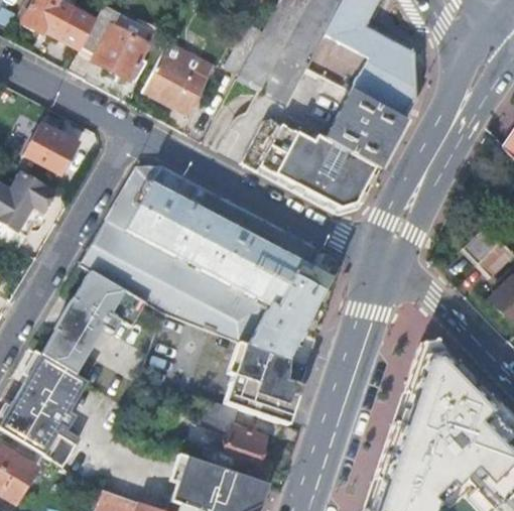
[(21,21),(41,33),(43,30),(79,49),(81,45),(94,20),(55,0),(23,0),(15,15),(22,19),(21,21)]
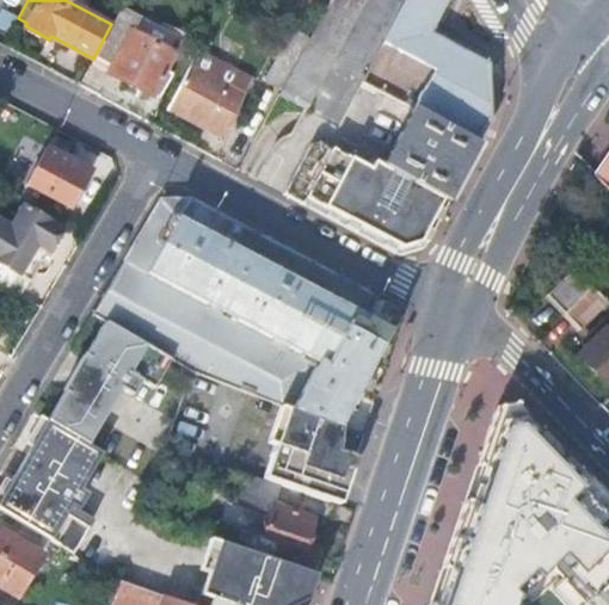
[(327,0),(312,31),(281,90),(309,105),(365,0),(327,0)]
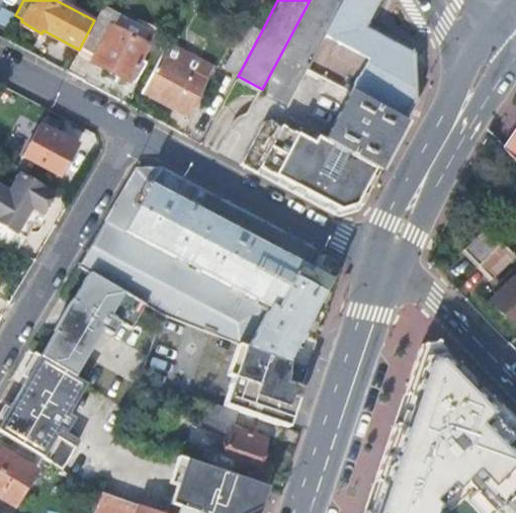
[(366,55),(349,87),(352,88),(405,116),(418,92),(418,41),(375,19),(384,0),(344,0),(327,34),(366,55)]
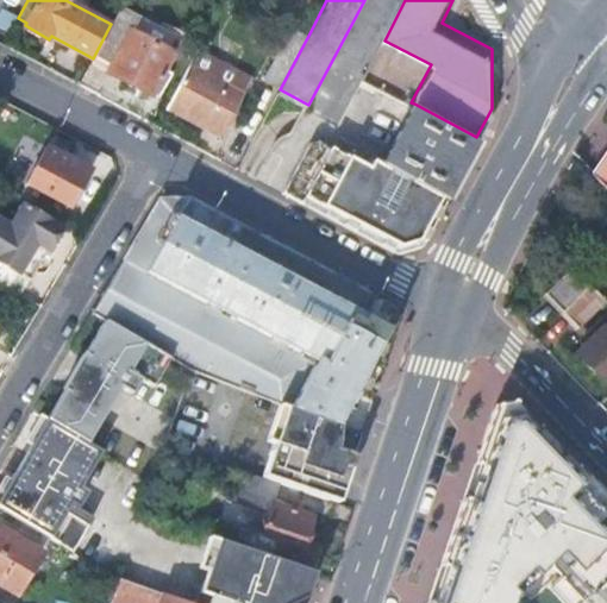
[(112,62),(110,68),(155,93),(177,50),(145,33),(152,19),(123,2),(111,24),(95,54),(112,62)]
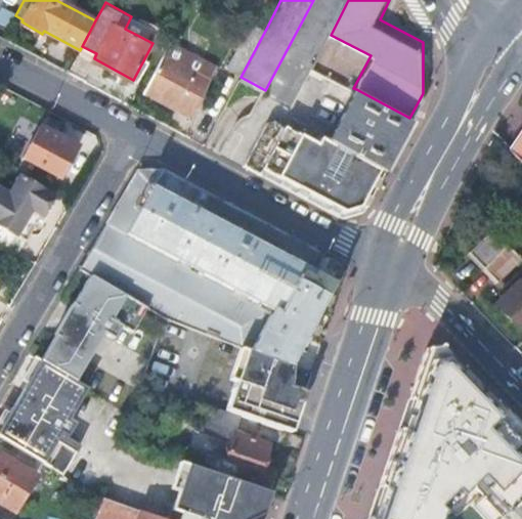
[(249,30),(236,51),(248,57),(260,36),(249,30)]
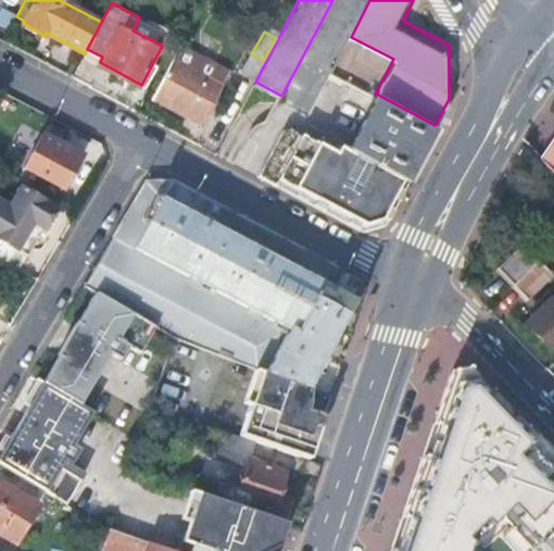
[(177,54),(156,95),(205,121),(226,80),(177,54)]
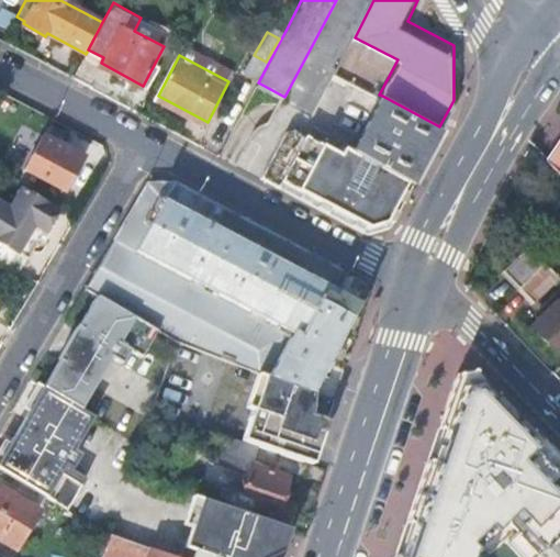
[(382,96),(354,148),(362,153),(378,160),(374,167),(359,159),(295,125),(286,127),(261,174),(279,182),(282,177),(369,224),(387,218),(407,178),(413,180),(441,127),(439,126),(382,96)]
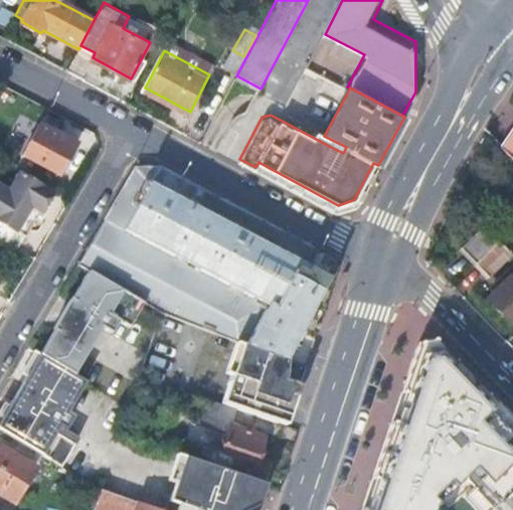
[(42,119),(24,149),(58,169),(74,144),(54,132),(57,127),(42,119)]
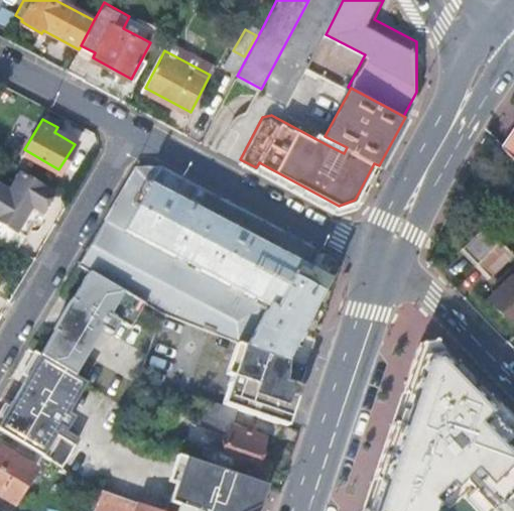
[(513,127),(502,143),(513,154),(513,127)]
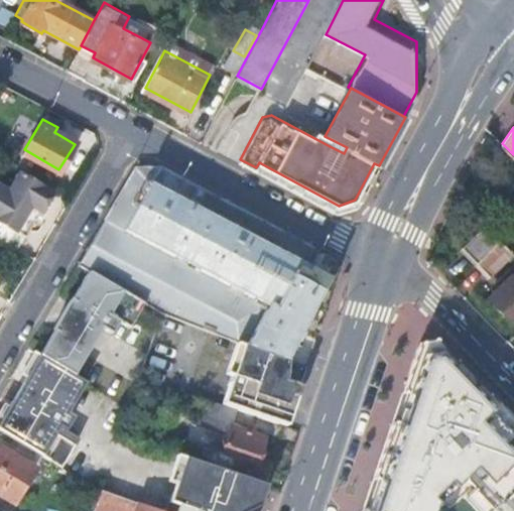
[(330,146),(344,153),(347,147),(333,140),(330,146)]
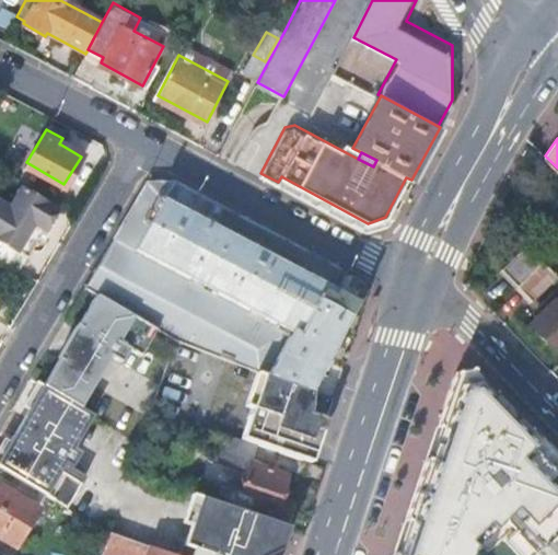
[(149,181),(86,286),(100,292),(146,319),(158,325),(177,336),(174,344),(262,373),(325,395),(365,278),(178,180),(149,181)]
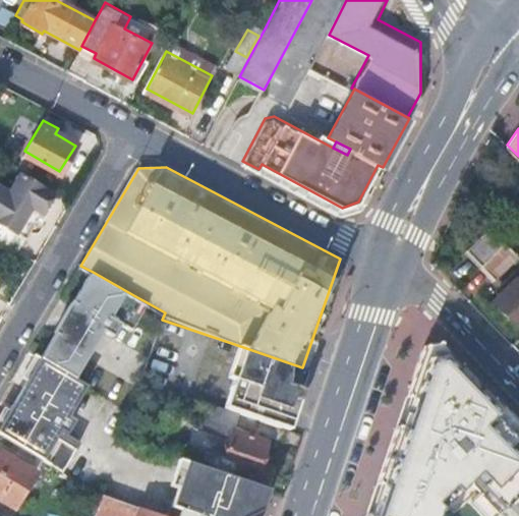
[(54,192),(20,173),(9,189),(0,183),(0,219),(27,236),(36,223),(24,217),(33,204),(43,211),(54,192)]
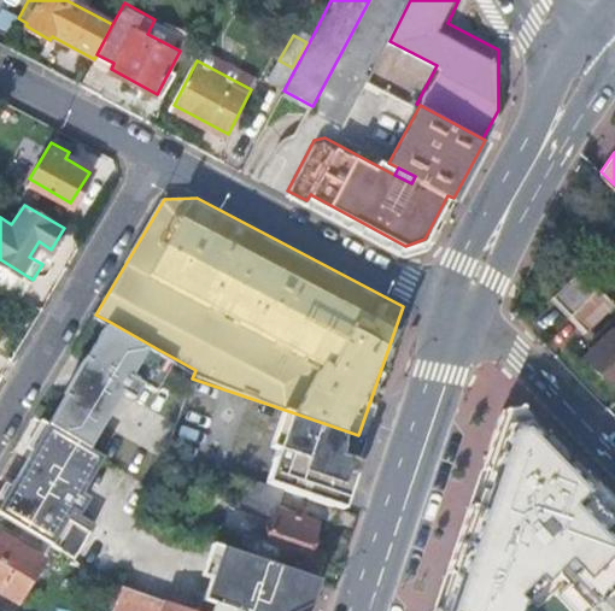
[(586,265),(558,293),(578,311),(605,285),(586,265)]
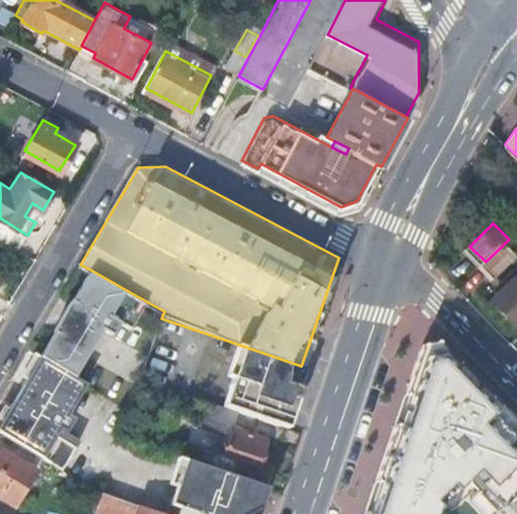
[(516,246),(509,239),(486,262),(499,275),(516,255),(516,246)]
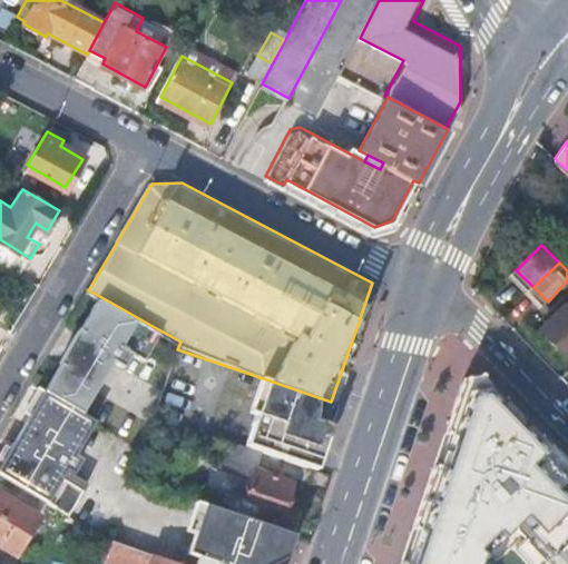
[(124,366),(131,352),(148,324),(101,297),(81,330),(106,346),(101,353),(114,359),(124,366)]
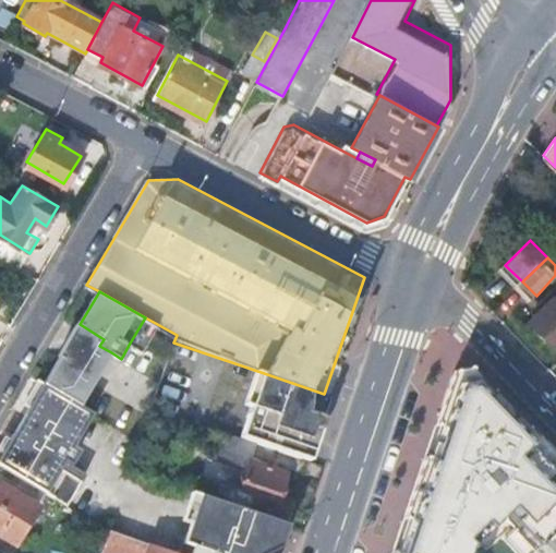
[(555,298),(531,322),(555,348),(555,298)]
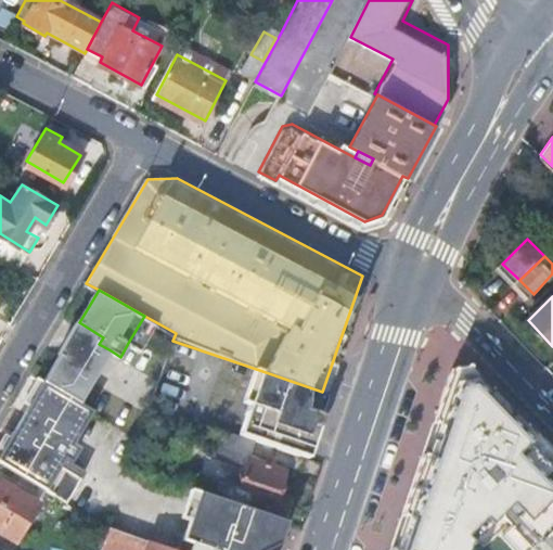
[(80,399),(94,378),(59,356),(44,380),(80,399)]
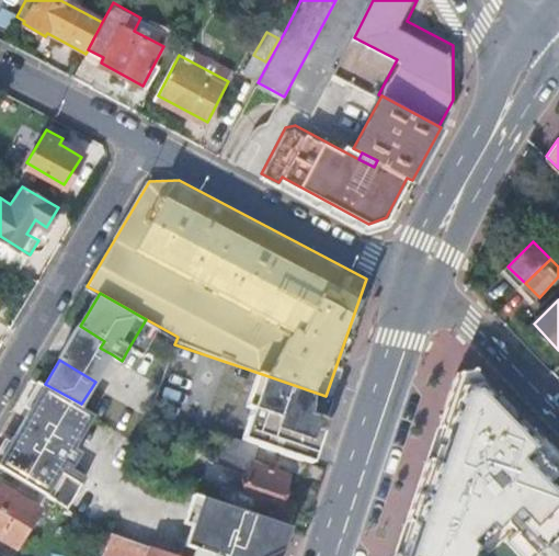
[(431,454),(397,555),(471,555),(474,547),(510,513),(520,523),(508,534),(528,555),(532,555),(550,539),(558,529),(558,449),(477,364),(460,367),(441,426),(451,429),(441,457),(431,454)]
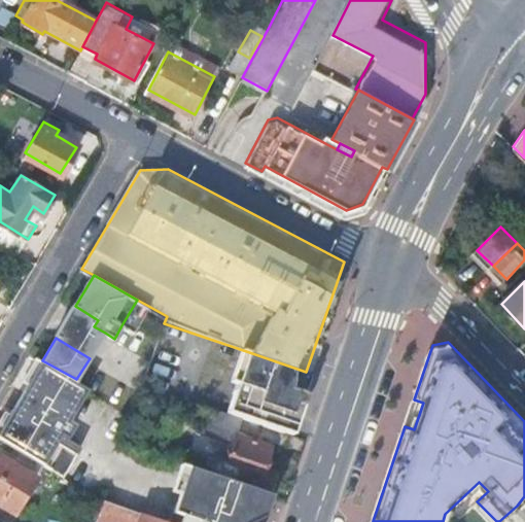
[(246,351),(233,390),(233,392),(233,394),(234,396),(235,397),(236,399),(238,401),(240,401),(241,401),(243,401),(245,399),(246,397),(247,396),(248,395),(293,411),(307,372),(306,372),(246,351)]
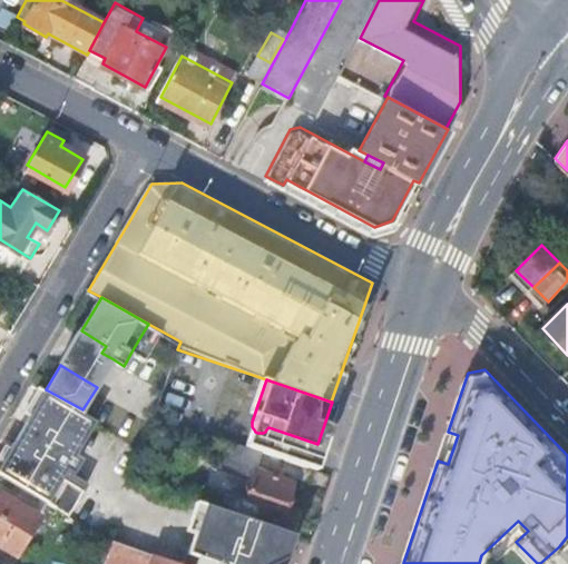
[(46,389),(0,464),(0,471),(6,474),(47,498),(71,512),(90,481),(67,466),(96,417),(82,409),(46,389)]
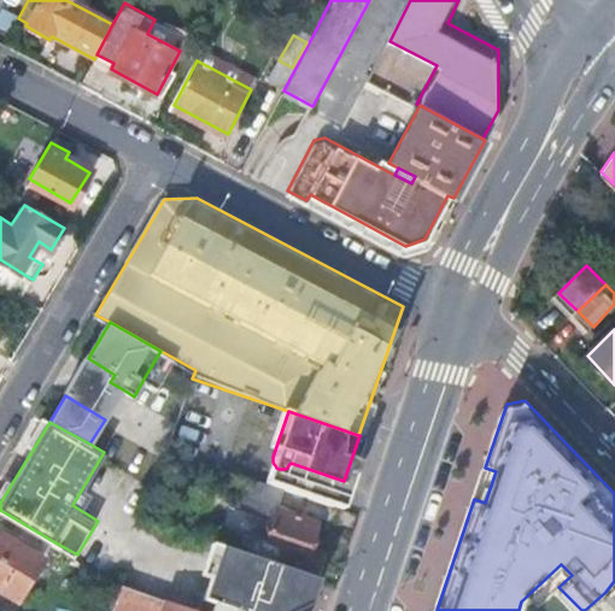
[(244,473),(226,524),(268,539),(262,556),(274,560),(275,556),(311,568),(311,567),(315,568),(322,548),(311,545),(320,521),(279,506),(285,487),(274,482),(244,473)]
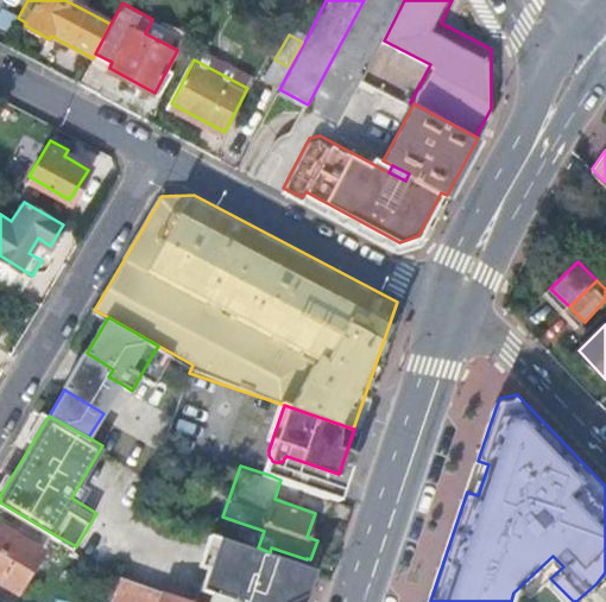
[(6,506),(0,514),(0,580),(17,590),(43,547),(40,546),(50,532),(6,506)]
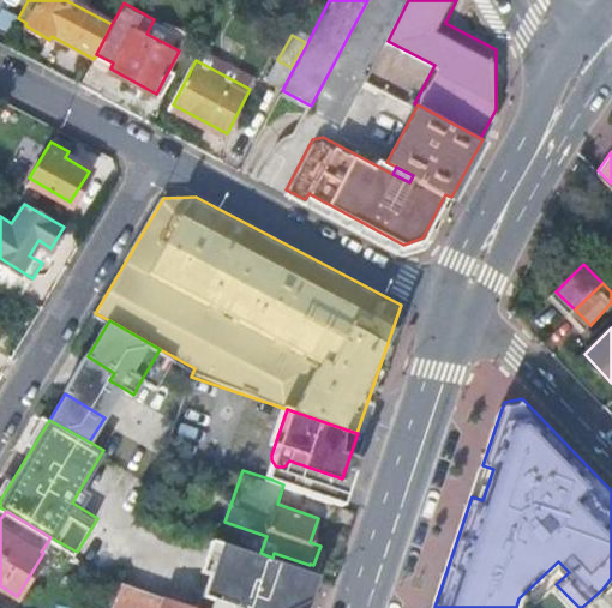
[(223,541),(204,596),(214,600),(210,607),(293,607),(310,599),(318,573),(273,558),(261,553),(223,541)]
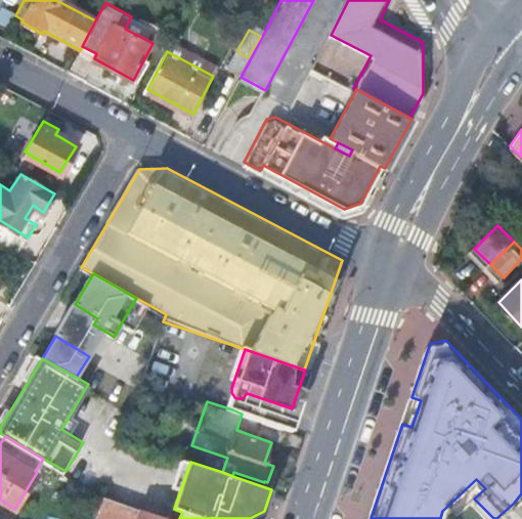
[(168,518),(109,496),(100,518),(168,518)]
